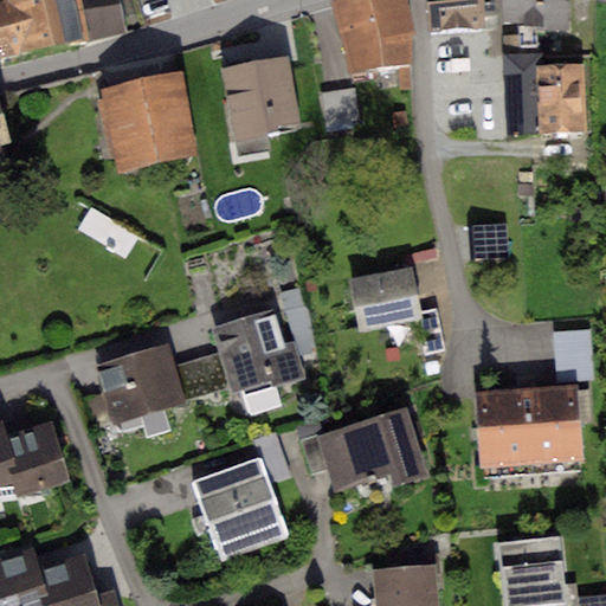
[(81,0),(10,0),(0,2),(0,58),(90,39),(81,0)]
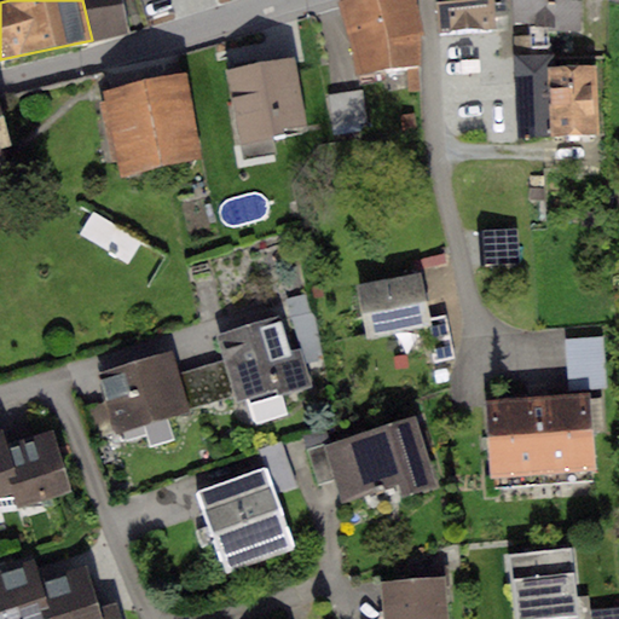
[(121,0),(82,0),(92,40),(128,32),(121,0)]
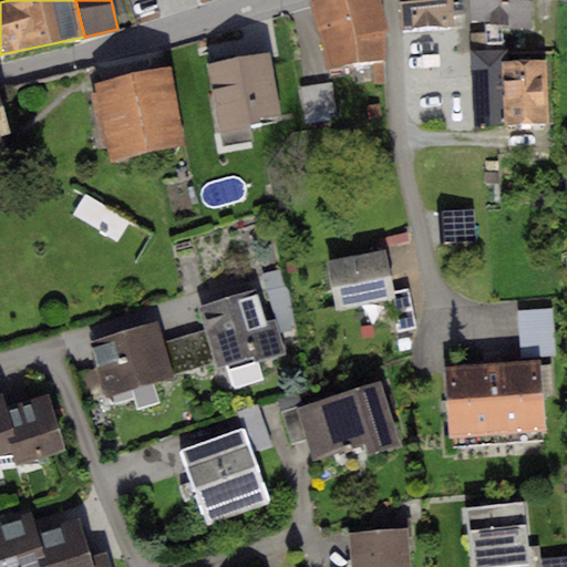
[(379,0),(317,0),(312,1),(325,68),(383,58),(388,31),(379,0)]
